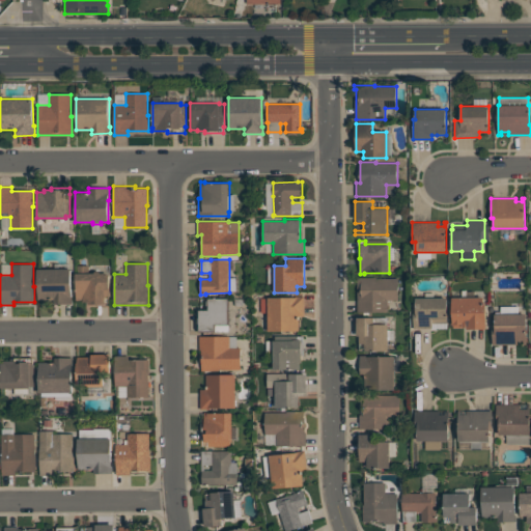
[(109,273),(109,288),(110,288),(110,295),(109,295),(109,303),(105,303),(106,304),(88,304),(88,302),(83,302),(83,300),(76,300),(76,273),(77,273),(77,266),(89,266),(89,273),(94,273),(94,271),(101,271),(101,274),(109,273)]
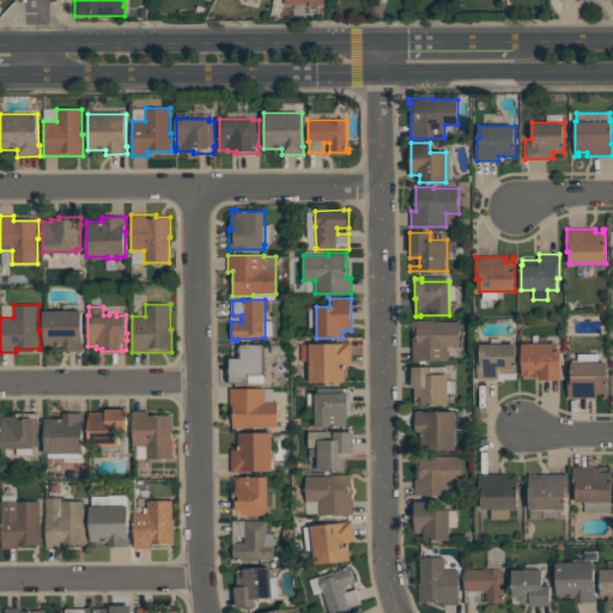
[(43,346),(43,310),(83,310),(83,341),(83,351),(61,351),(61,346),(43,346)]
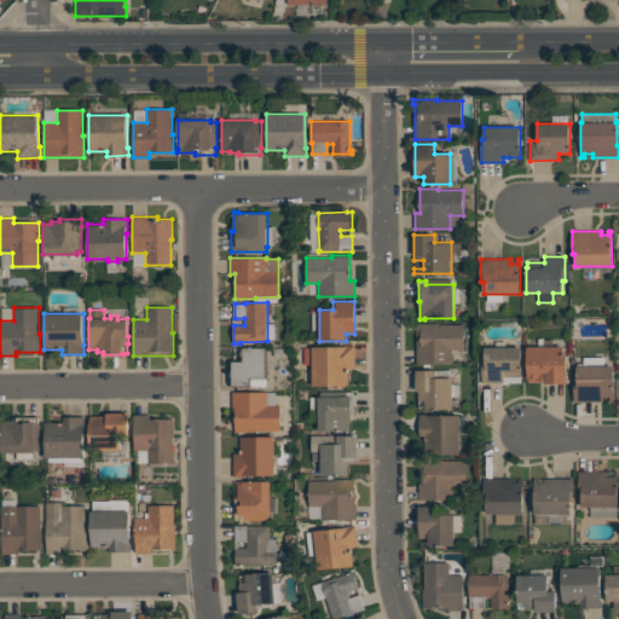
[(452,363),(417,363),(417,323),(439,323),(439,324),(464,324),(464,350),(452,350),(452,363)]
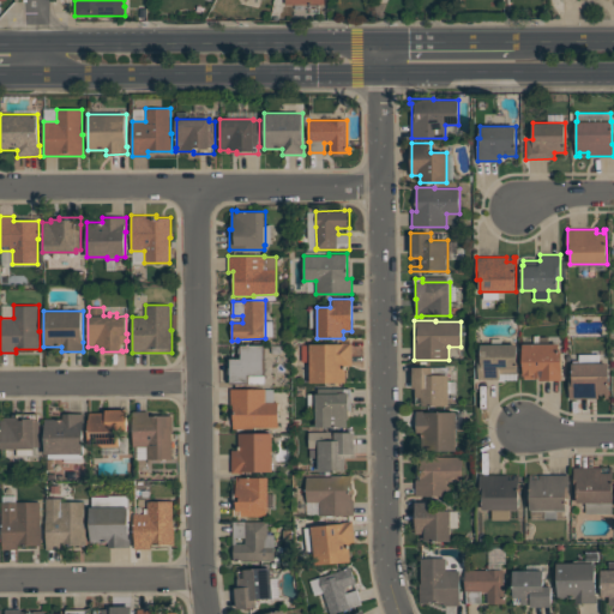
[(311,344),(341,344),(341,343),(351,343),(351,366),(345,366),(345,383),(311,383),(311,344)]
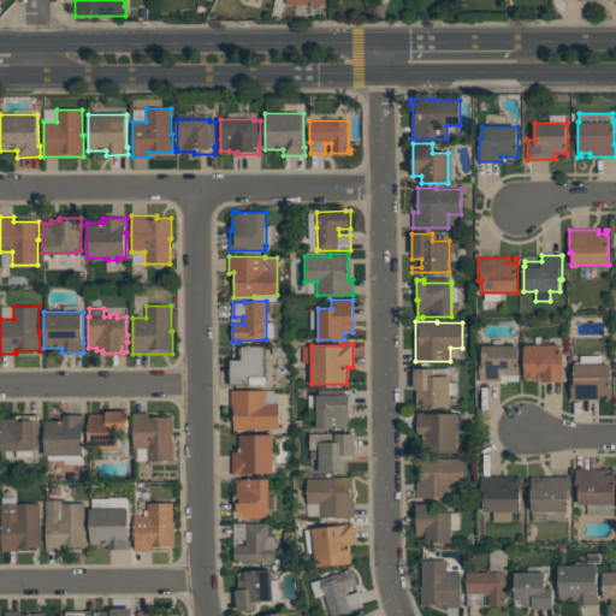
[(561,344),(561,353),(564,353),(564,381),(542,381),(542,379),(538,379),(538,380),(526,380),(526,367),(525,367),(525,345),(561,344)]
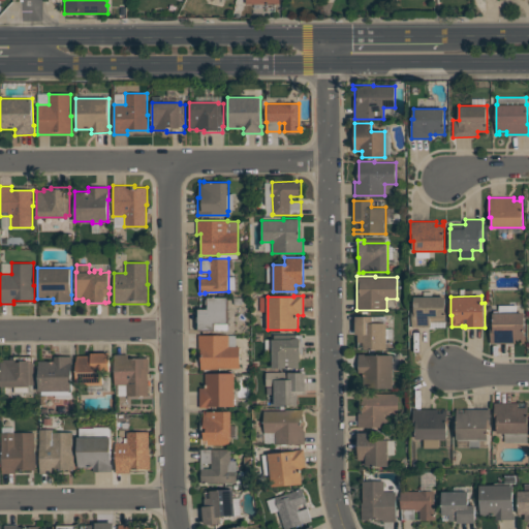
[(228,331),(197,331),(197,308),(208,308),(208,297),(227,297),(227,323),(228,323),(228,331)]
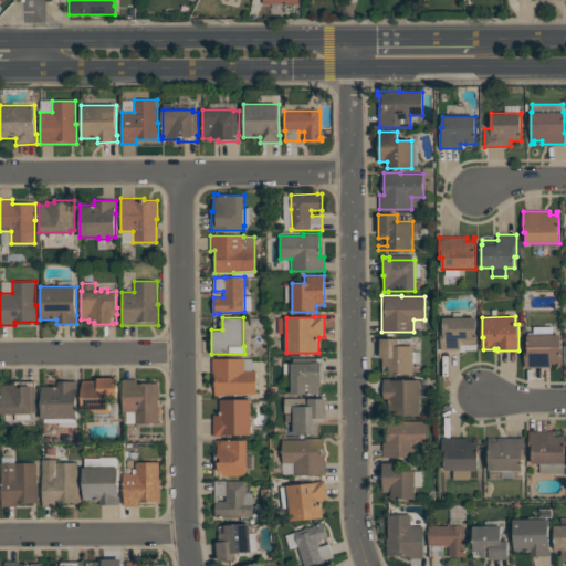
[(477,344),(460,345),(460,349),(441,350),(440,328),(443,328),(443,317),(477,317),(477,344)]
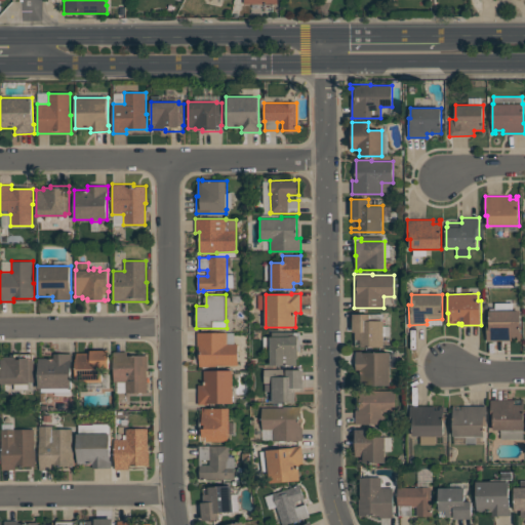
[(521,340),(517,340),(517,336),(512,336),(512,340),(487,340),(487,321),(489,321),(489,311),(520,311),(521,340)]
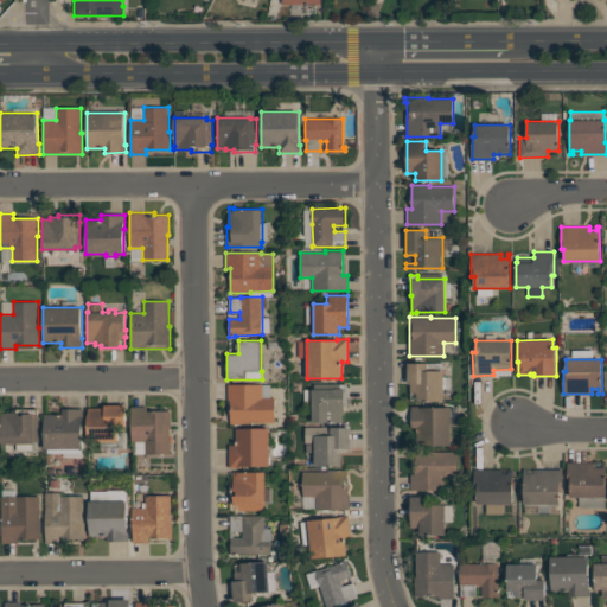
[(417,401),(417,393),(410,393),(410,384),(408,384),(408,363),(428,363),(428,370),(443,370),(443,401),(417,401)]
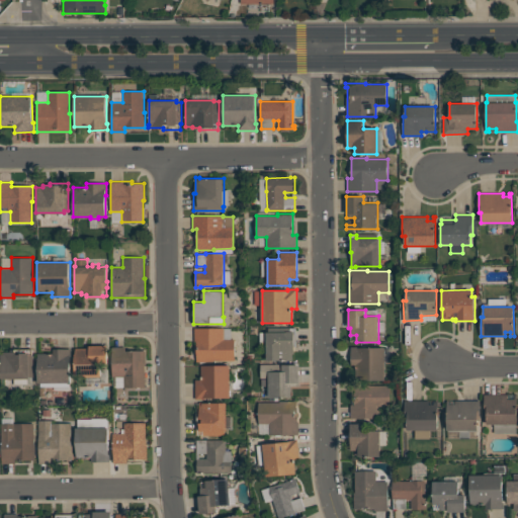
[(196,361),(196,341),(194,341),(194,328),(224,328),(224,339),(235,339),(235,361),(196,361)]
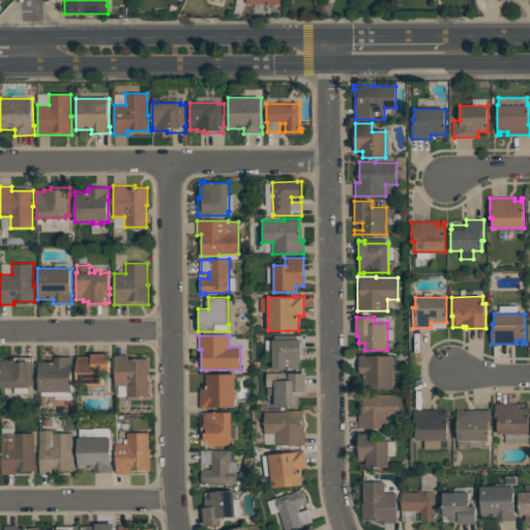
[(303,335),(303,354),(301,354),(301,361),(299,361),(299,369),(272,369),(272,340),(274,340),(274,335),(297,335),(303,335)]
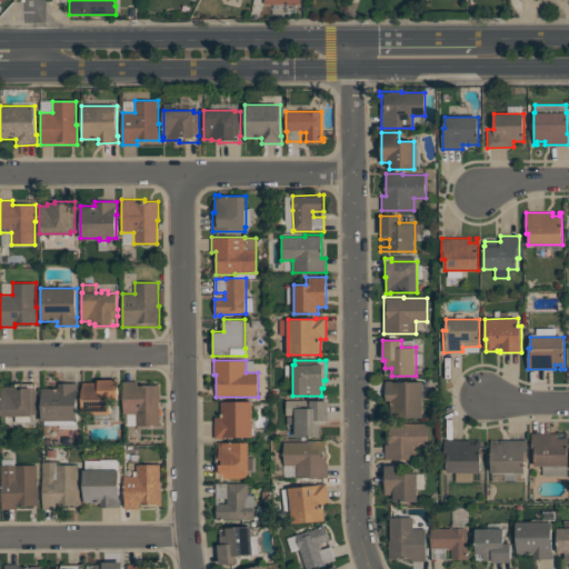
[(83,415),(83,382),(98,382),(98,380),(118,380),(118,399),(111,399),(111,415),(83,415)]
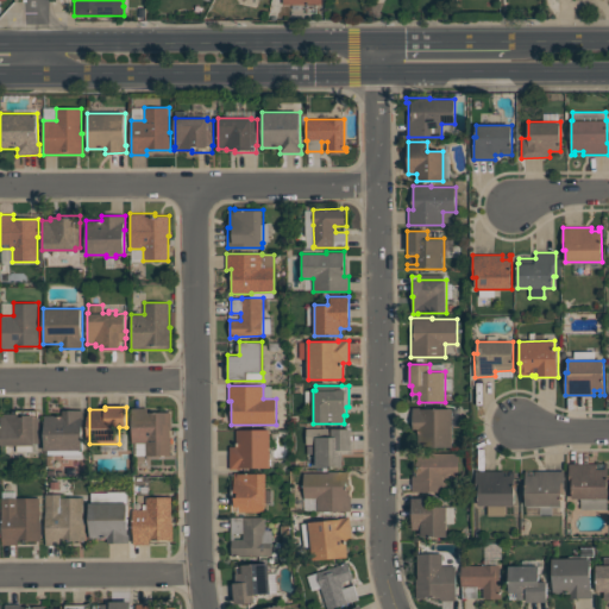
[(453,447),(418,447),(418,429),(413,429),(413,407),(425,407),(425,408),(453,408),(453,447)]
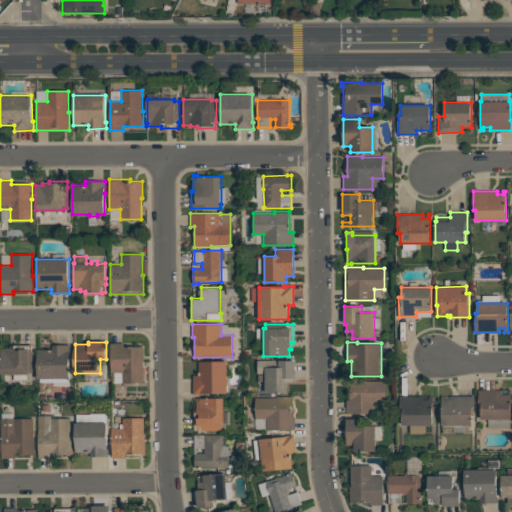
[(111,372),(111,343),(124,343),(124,346),(144,346),(144,362),(143,362),(143,383),(123,383),(123,372),(111,372)]
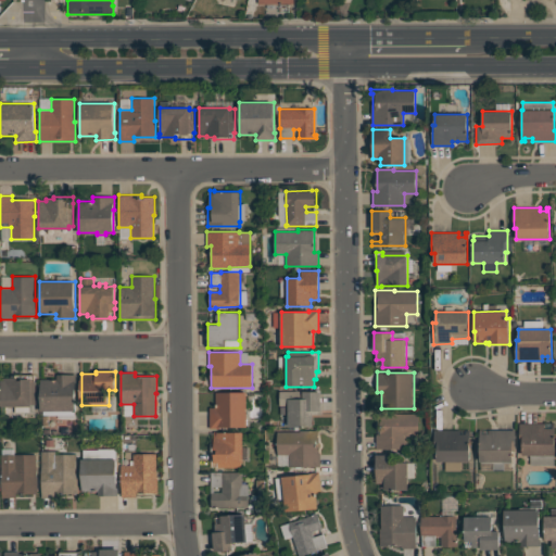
[(1,406),(1,377),(16,377),(16,375),(35,375),(35,381),(36,381),(36,404),(30,404),(30,406),(1,406)]
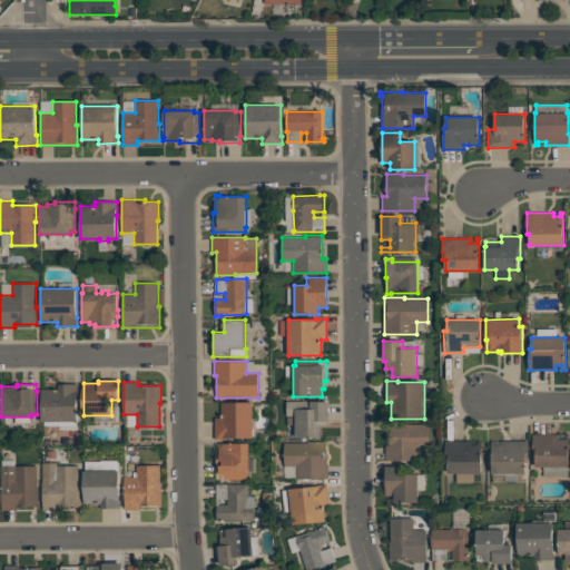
[(78,384),(78,393),(78,421),(42,421),(42,389),(57,389),(57,384),(78,384)]
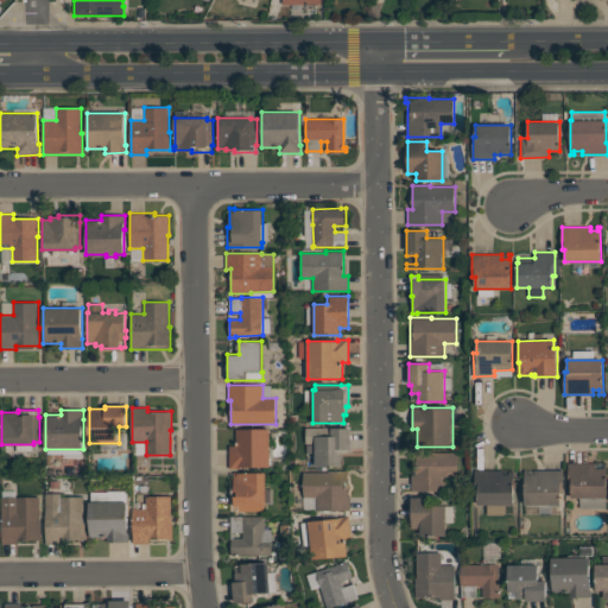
[(315,467),(316,453),(306,453),(306,445),(315,445),(315,443),(306,443),(306,428),(352,428),(352,449),(350,449),(350,453),(342,453),(342,467),(315,467)]
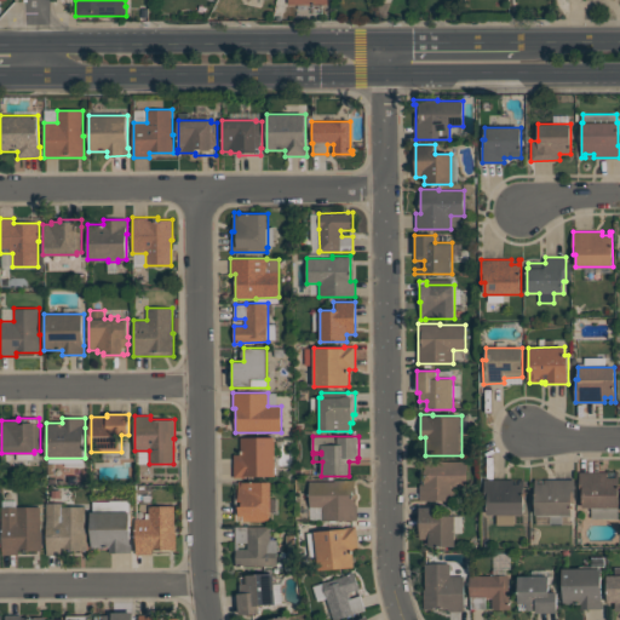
[(276,437),(276,476),(244,476),(244,477),(234,477),(234,454),(241,454),(241,437),(276,437)]
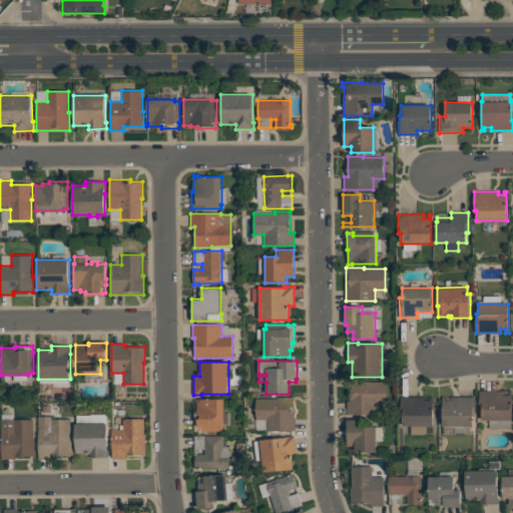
[(347,414),(347,401),(351,401),(351,382),(387,382),(387,402),(375,402),(375,414),(347,414)]
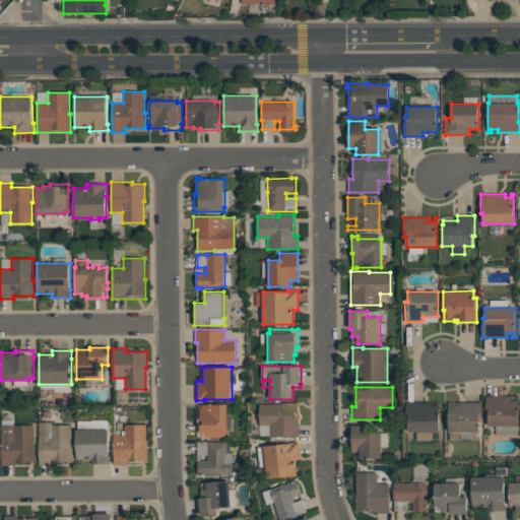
[(489,416),(486,416),(486,396),(510,396),(510,400),(517,400),(517,396),(519,396),(519,426),(489,426),(489,416)]
